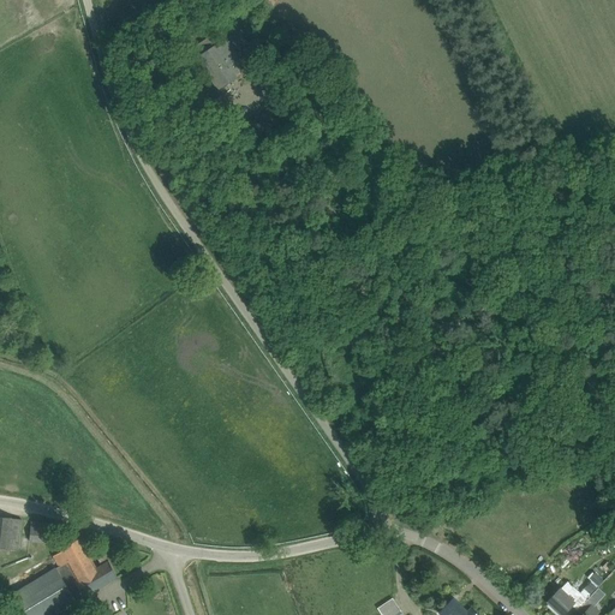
[(219,90),(239,76),(239,75),(243,72),(234,59),(239,57),(227,37),(218,43),(212,35),(183,54),(189,63),(197,57),(219,90)]
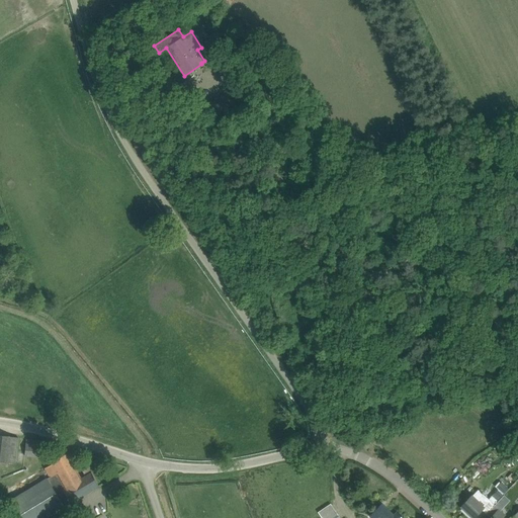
[(0,460),(15,463),(18,437),(10,437),(10,436),(0,435),(0,460)]
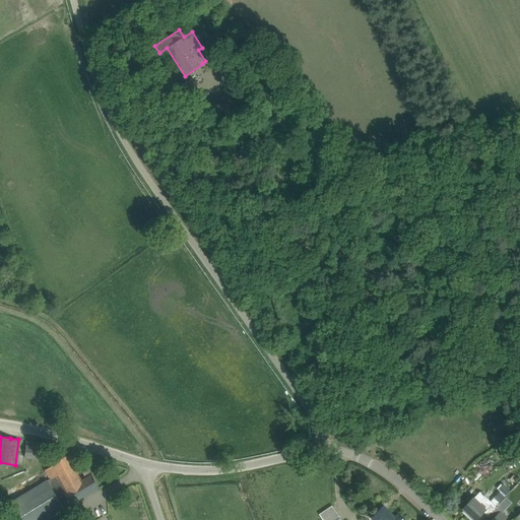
[(26,451),(38,452),(39,442),(26,441),(26,451)]
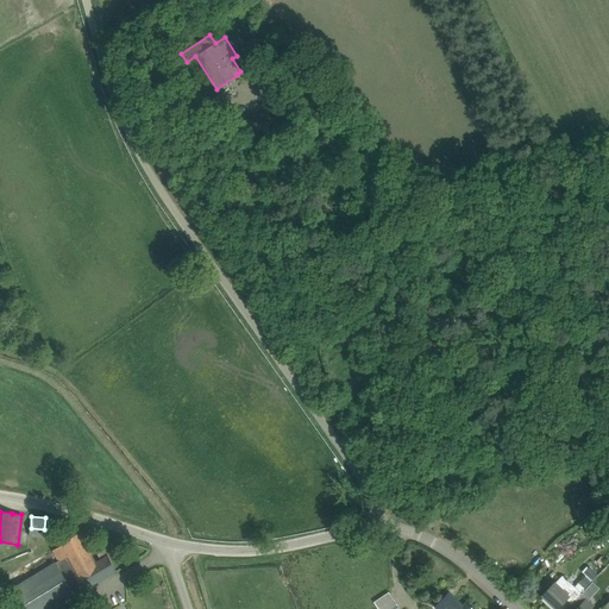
[(20,608),(55,608),(76,596),(76,595),(83,590),(85,591),(118,571),(117,571),(108,556),(95,562),(80,533),(60,544),(61,546),(54,551),(60,560),(10,590),(20,608)]
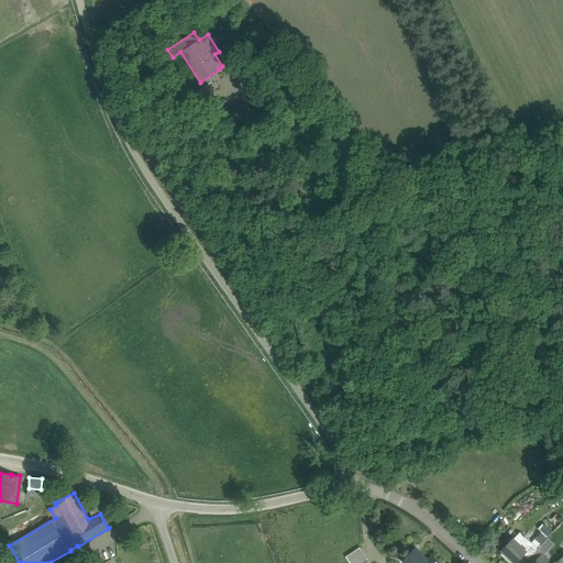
[(96,506),(89,510),(91,516),(99,511),(96,506)]
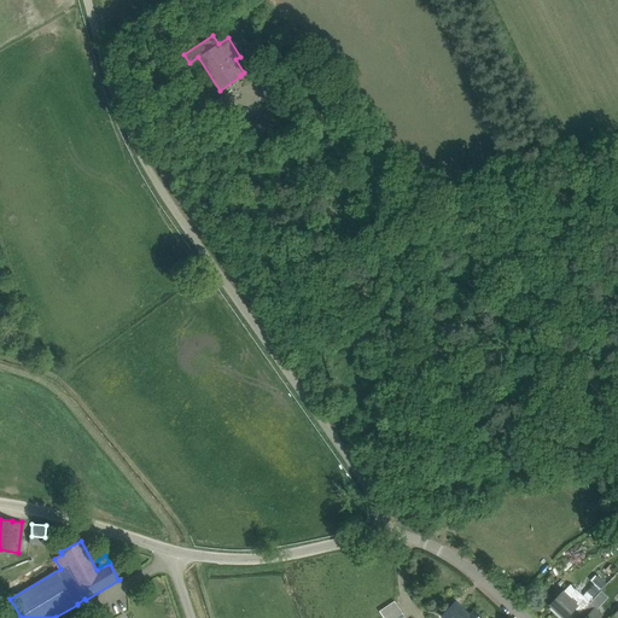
[(583,596),(590,602),(594,599),(601,590),(594,583),(583,596)]
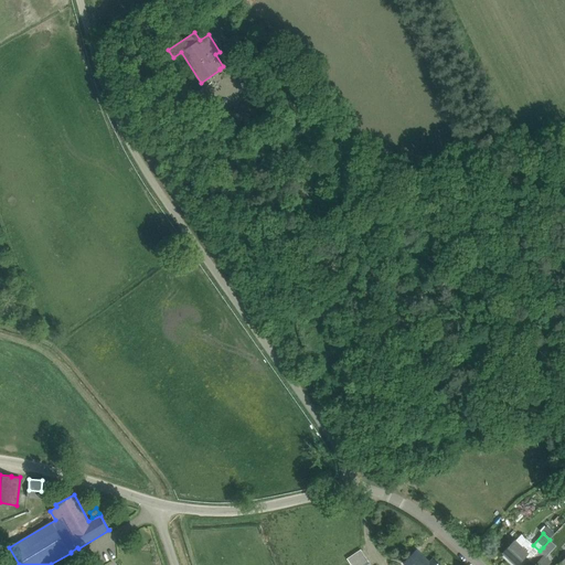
[(514,542),(514,541),(503,553),(515,564),(516,564),(528,553),(521,547),(526,541),(521,535),(514,542)]
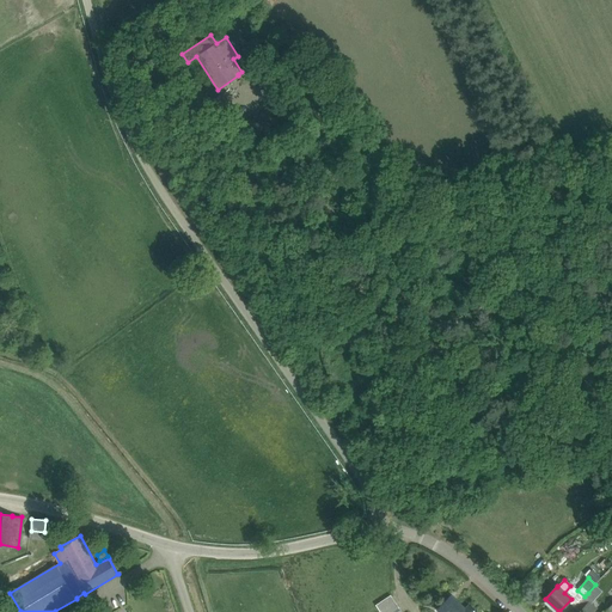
[(592,611),(600,604),(588,593),(585,597),(585,598),(575,609),(579,611),(592,611)]
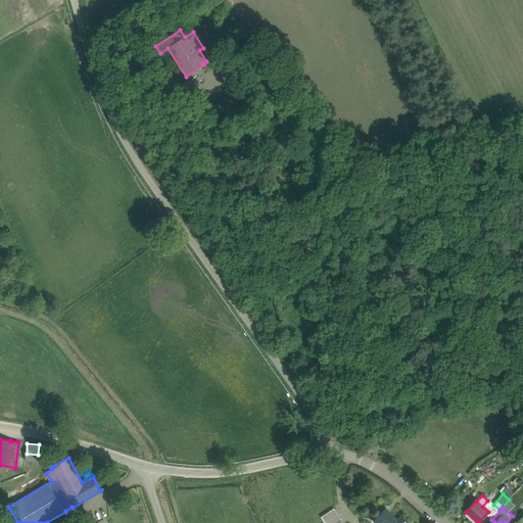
[(385,509),(374,521),(375,522),(406,522),(402,520),(399,522),(385,509)]
